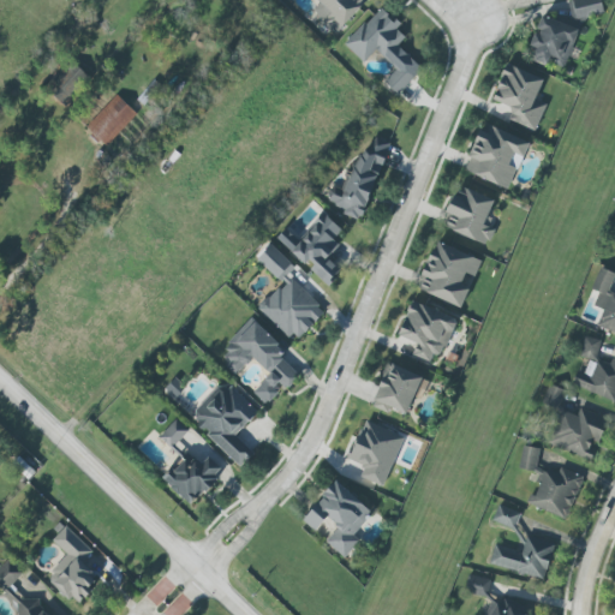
[(599,0),(567,0),(572,21),(603,13),(599,0)]
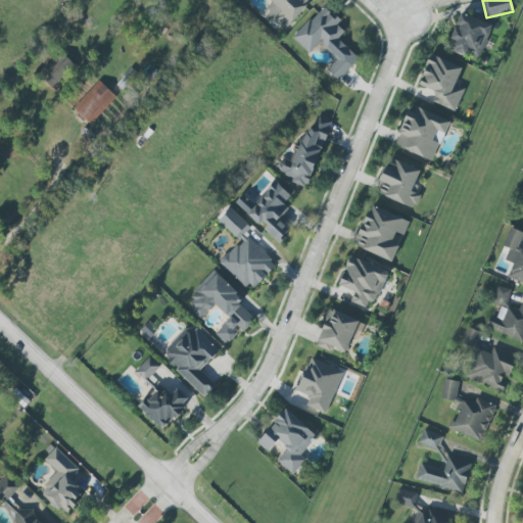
[(292,39),(308,53),(319,43),(336,58),(326,69),(338,81),(359,58),(337,39),(344,32),(336,25),(339,21),(322,6),(292,39)]
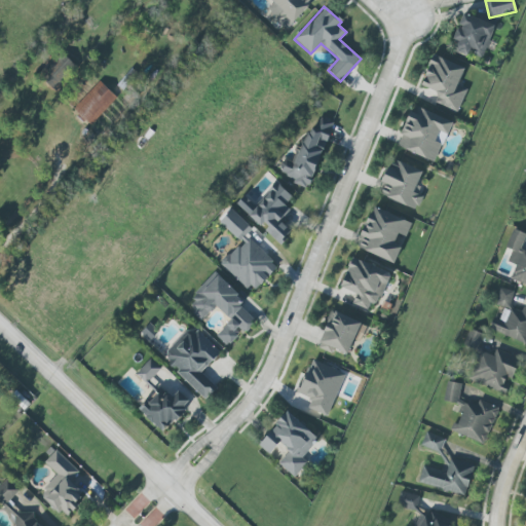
[(454,49),(482,60),(494,25),(462,13),(453,40),(456,41),(454,49)]
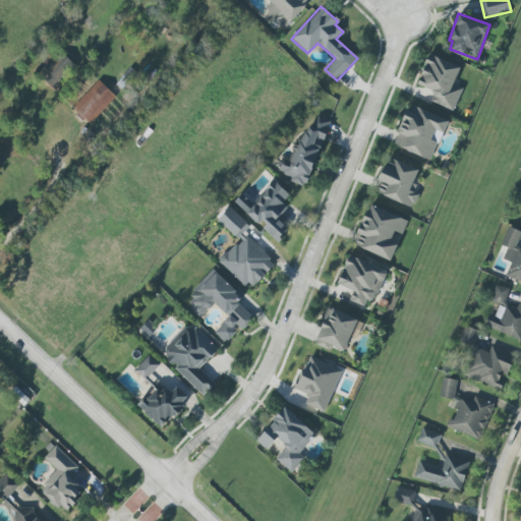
[(38,74),(55,91),(76,66),(59,51),(38,74)]
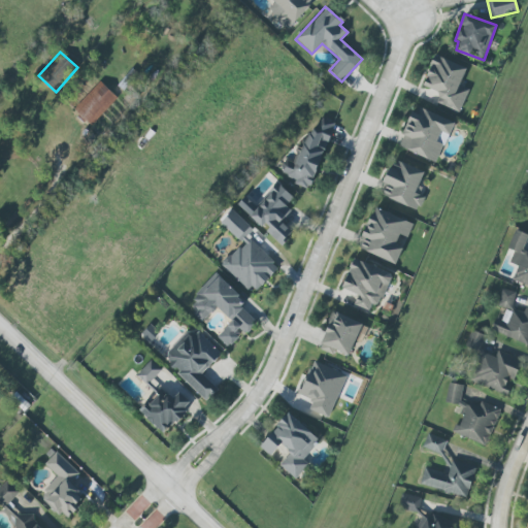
[(466,68),(435,55),(422,85),(439,93),(435,102),(459,112),(469,90),(459,85),(466,68)]
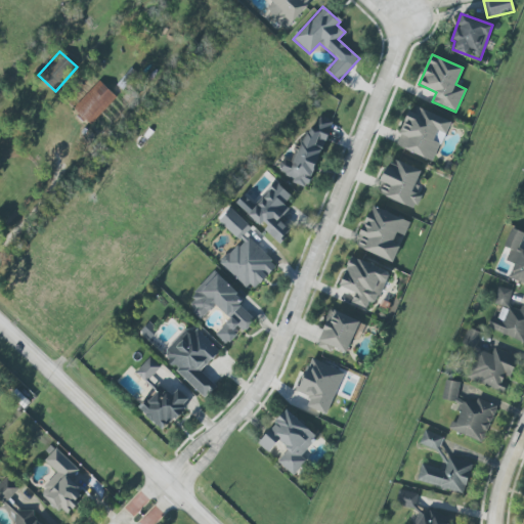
[(73,108),(90,125),(116,96),(98,81),(73,108)]
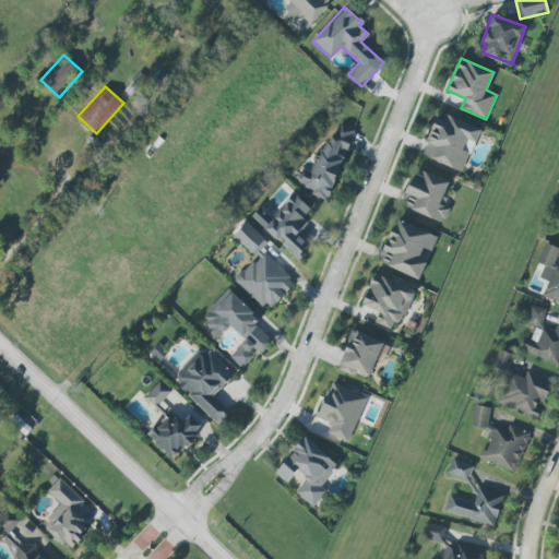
[(421,157),(464,170),(478,128),(436,114),(421,157)]
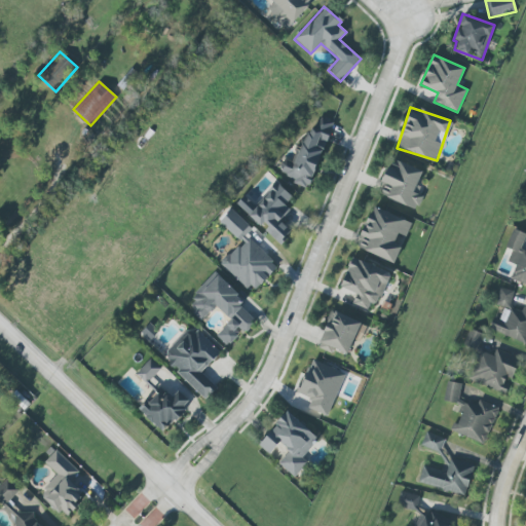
[(334,122),(314,115),(295,162),(286,158),(278,175),(308,187),(334,122)]
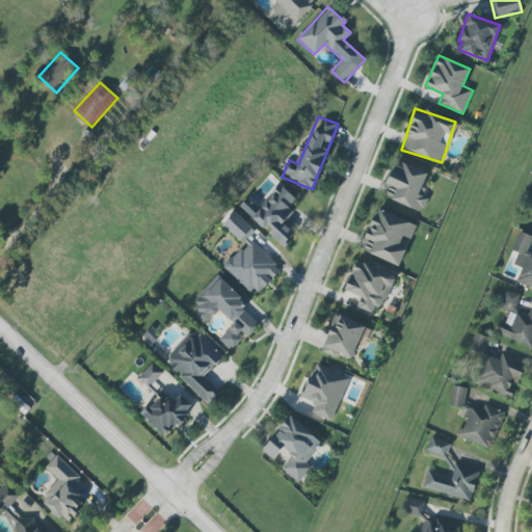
[(421,212),(427,198),(422,196),(425,188),(421,187),(427,173),(396,160),(387,185),(389,186),(384,197),(421,212)]
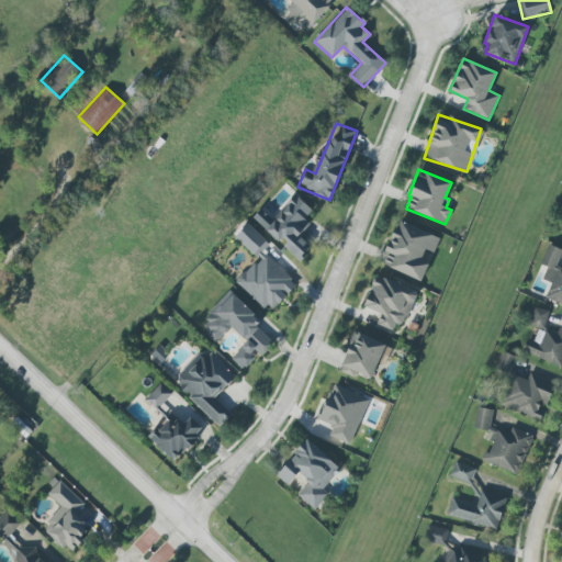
[(253,216),(283,246),(283,247),(298,260),(310,247),(299,236),(310,224),(304,218),(312,211),(294,194),(271,218),(260,209),(253,216)]
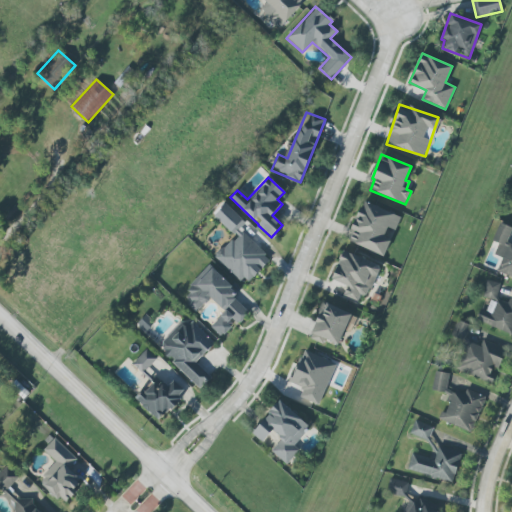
[(346,240),(383,256),(391,239),(383,236),(387,228),(394,231),(400,217),(363,201),(346,240)]
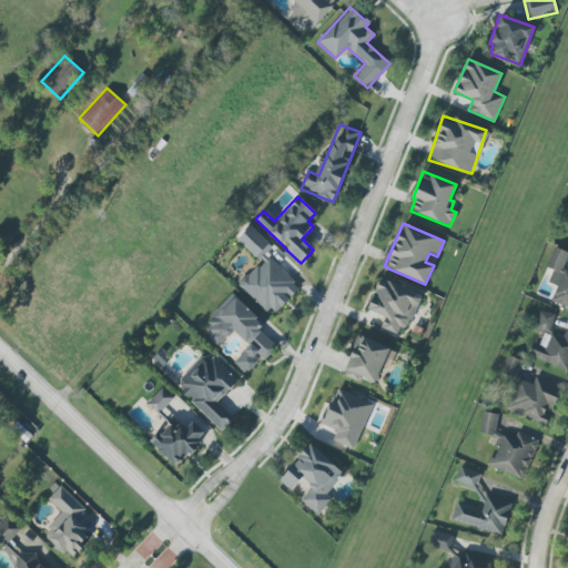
[(272,246),(250,225),(236,240),(259,261),(237,284),(273,316),(300,286),(264,254),(272,246)]
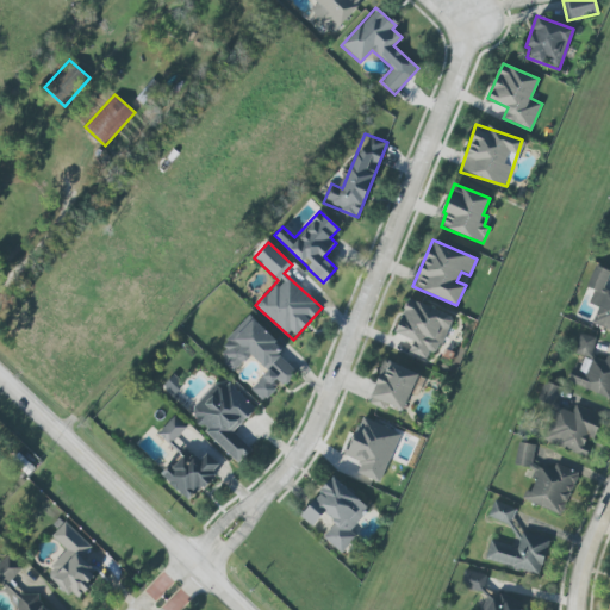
[(609,330),(609,291),(603,288),(609,271),(593,265),(586,287),(593,290),(587,304),(597,307),(591,323),(609,330)]
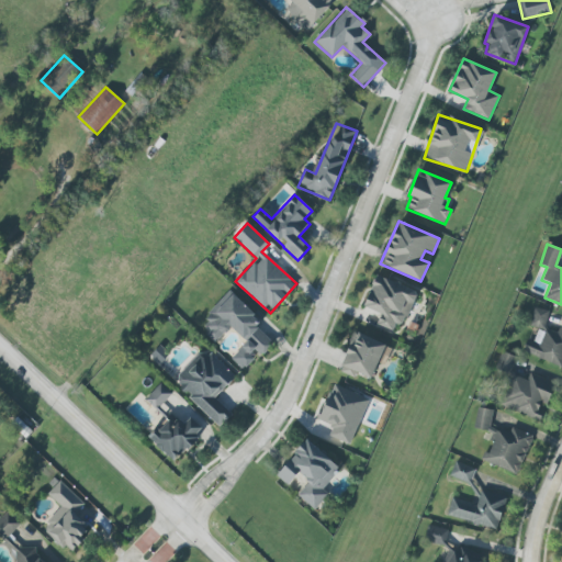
[(363,307),(380,313),(375,325),(393,330),(396,323),(405,326),(417,290),(375,276),(363,307)]
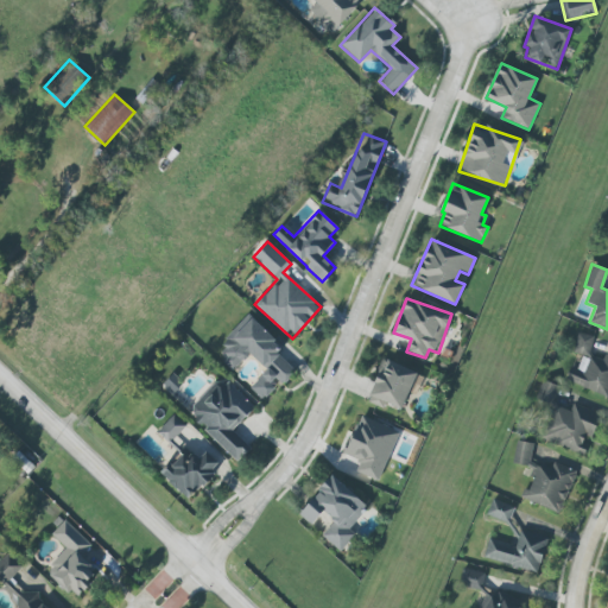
[(296,372),(276,353),(282,347),(249,316),(214,353),(232,371),(249,353),(266,369),(249,387),(263,400),(278,385),(280,387),(296,372)]
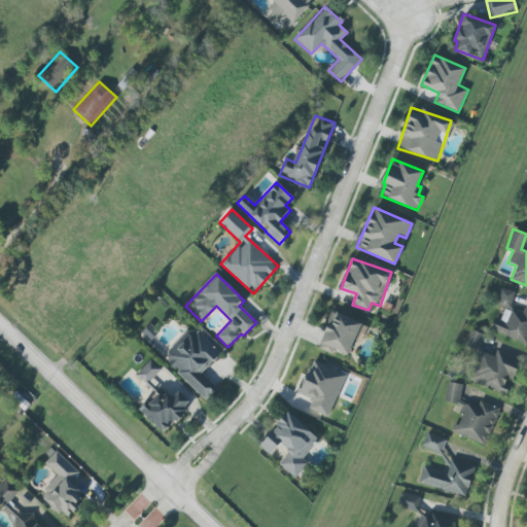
[(514,291),(499,288),(496,307),(511,309),(514,291)]
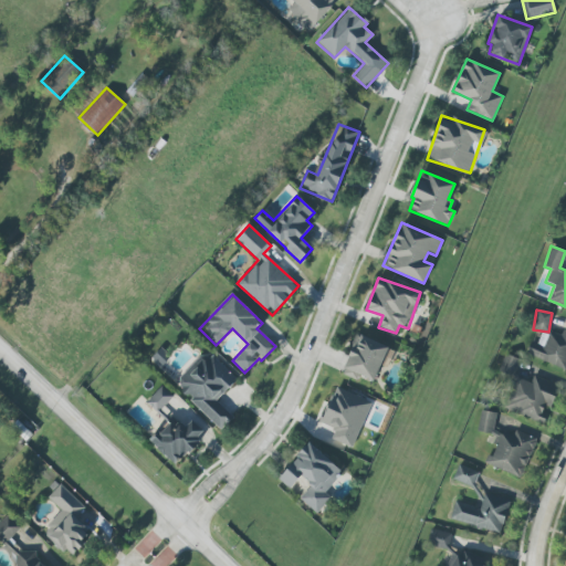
[(525,355),(565,369),(565,328),(563,328),(561,337),(542,331),(536,345),(530,343),(525,355)]
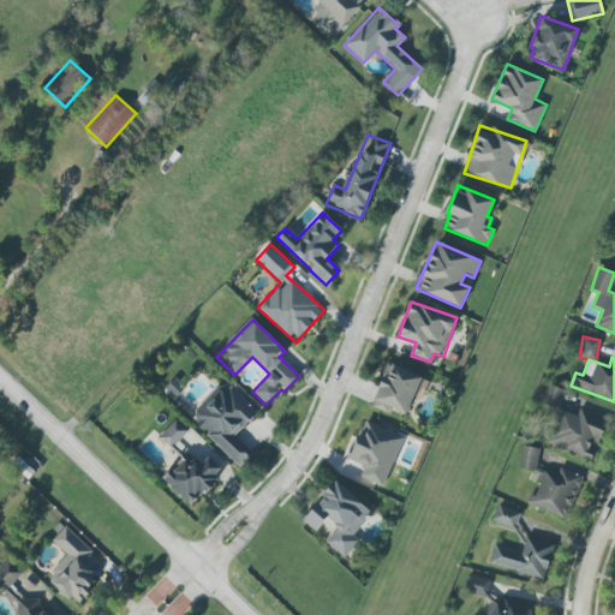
[(405,417),(421,376),(388,363),(371,404),(405,417)]
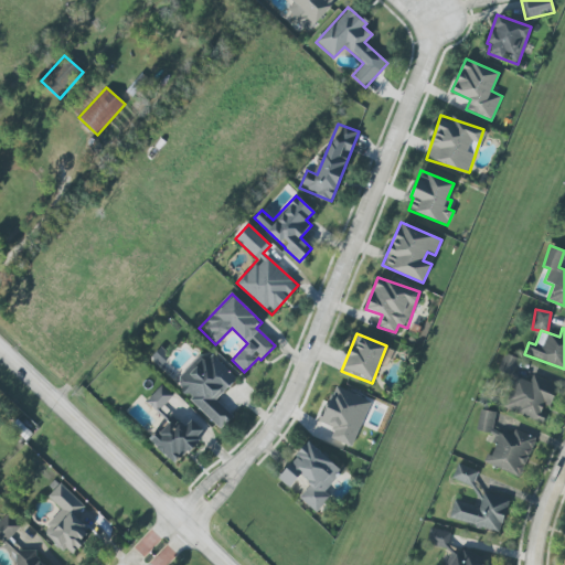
[(221,428),(232,416),(215,401),(236,379),(211,354),(205,360),(200,355),(173,383),(221,428)]
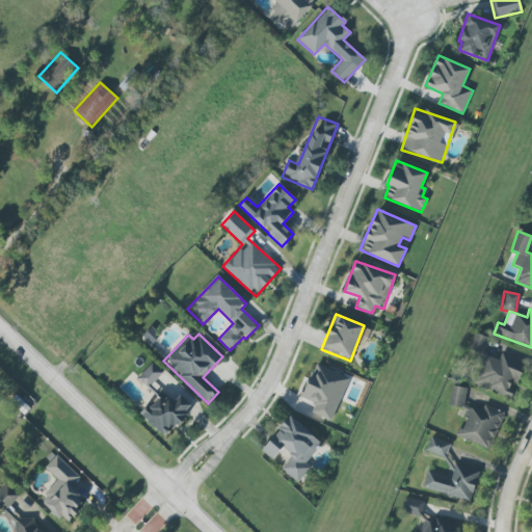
[(482,352),(487,338),(475,334),(471,348),(482,352)]
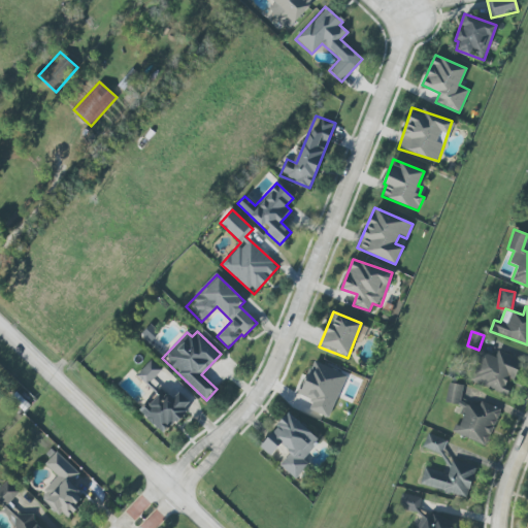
[(495,357),(483,353),(471,383),(508,395),(521,359),(497,351),(495,357)]
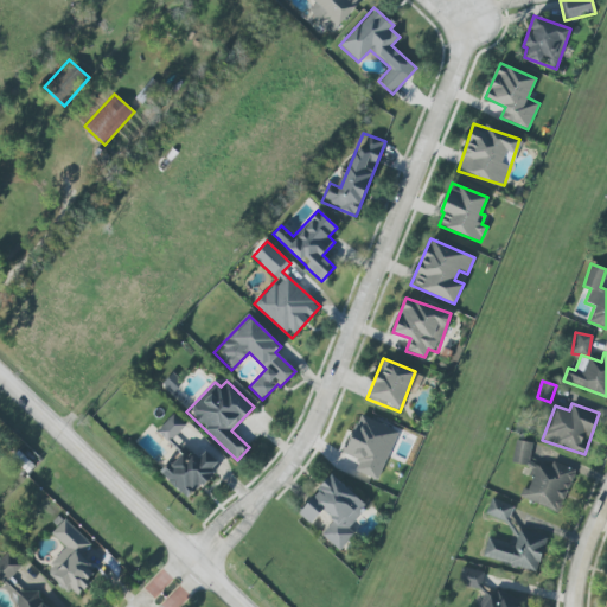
[(185,422),(171,413),(157,434),(171,443),(185,422)]
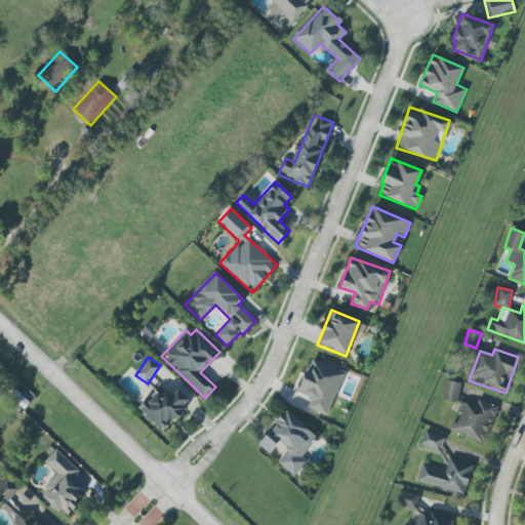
[(308,408),(328,415),(345,371),(310,359),(297,393),(311,398),(308,408)]
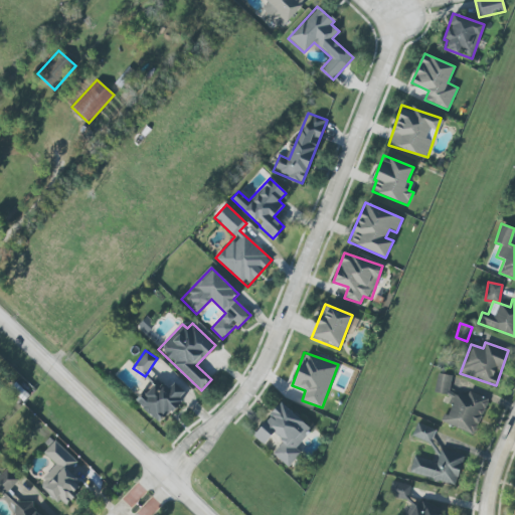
[(433,390),(453,397),(447,414),(444,413),(441,422),(475,435),(487,398),(468,391),(467,395),(458,392),(457,394),(448,390),(452,377),(440,373),(433,390)]
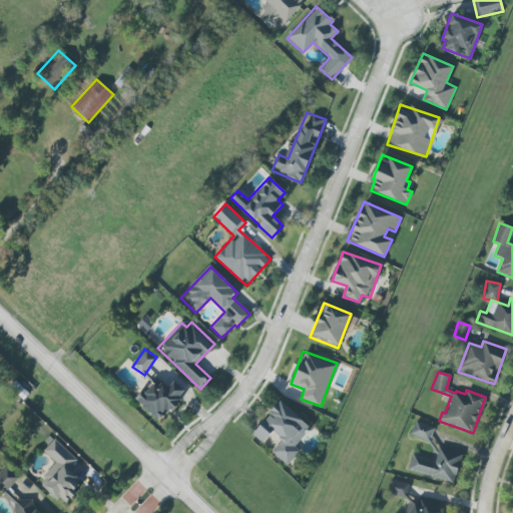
[(166,387),(160,379),(136,397),(154,421),(186,396),(175,381),(166,387)]
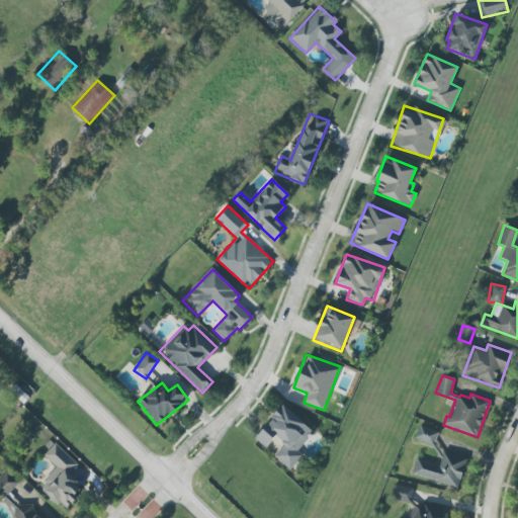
[(290,469),(301,455),(296,450),(313,430),(281,405),(254,439),(265,447),(274,435),(284,443),(273,456),(290,469)]
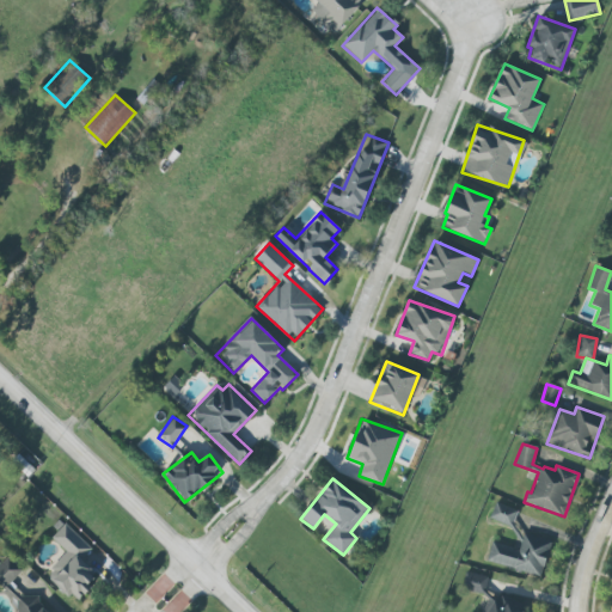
[(51,538),(67,554),(46,574),(73,601),(98,577),(81,561),(92,550),(66,524),(51,538)]
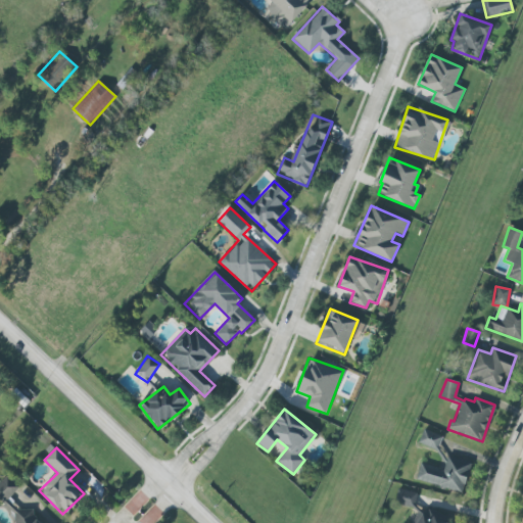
[(0,480),(0,497),(7,502),(17,485),(3,476),(0,480)]
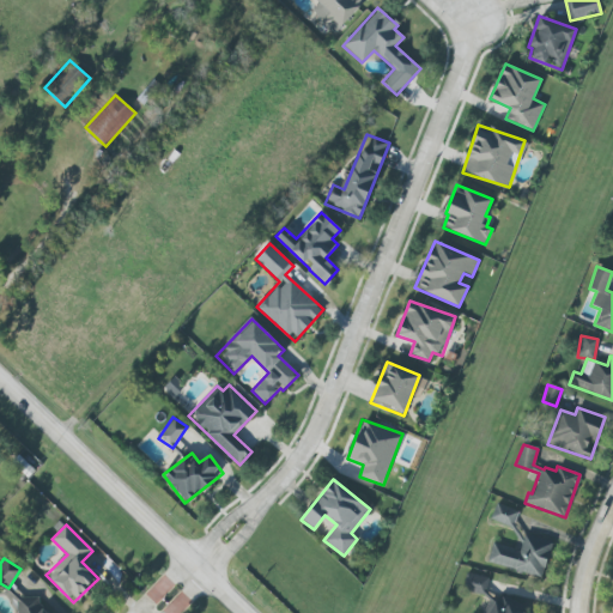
[(489,578),(467,572),(461,588),(484,595),(489,578)]
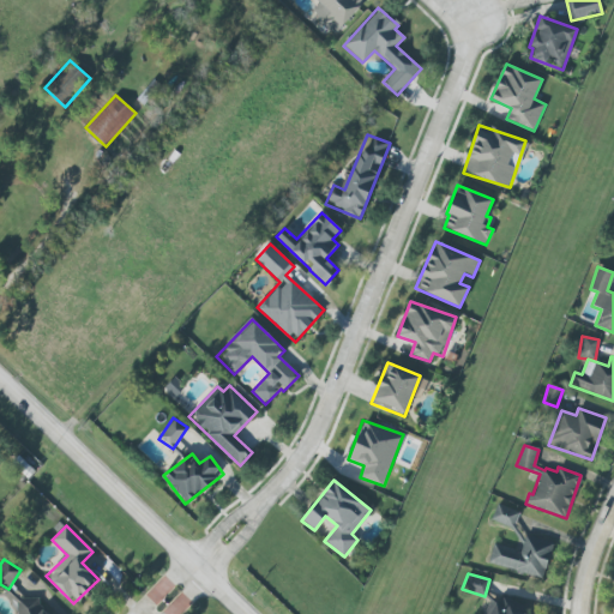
[(47,613),(24,591),(11,605),(20,613),(47,613)]
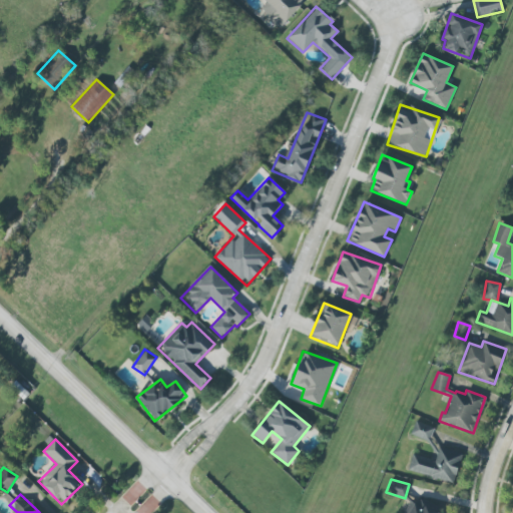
[(437,512),(439,509),(412,496),(404,512),(437,512)]
